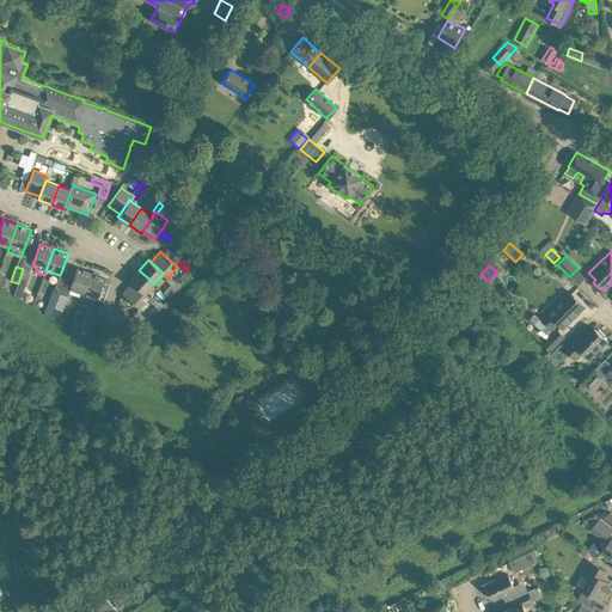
[(69,288),(83,294),(91,273),(77,268),(69,288)]
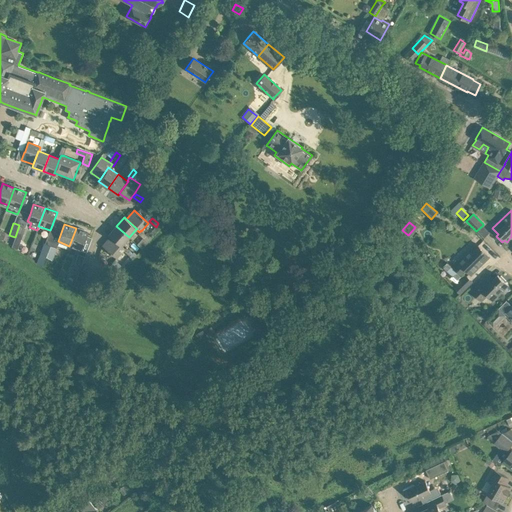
[(18,231),(12,247),(18,249),(22,238),(23,233),(24,234),(26,227),(20,225),(18,231)]
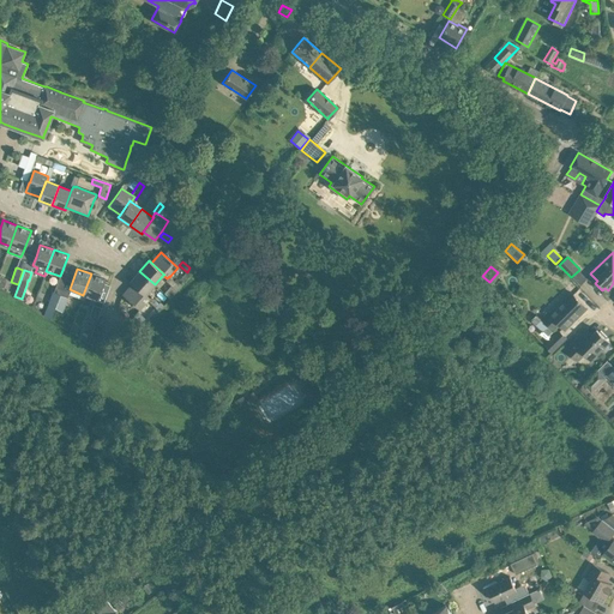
[(139,271),(130,282),(132,283),(145,295),(145,294),(155,284),(139,271)]
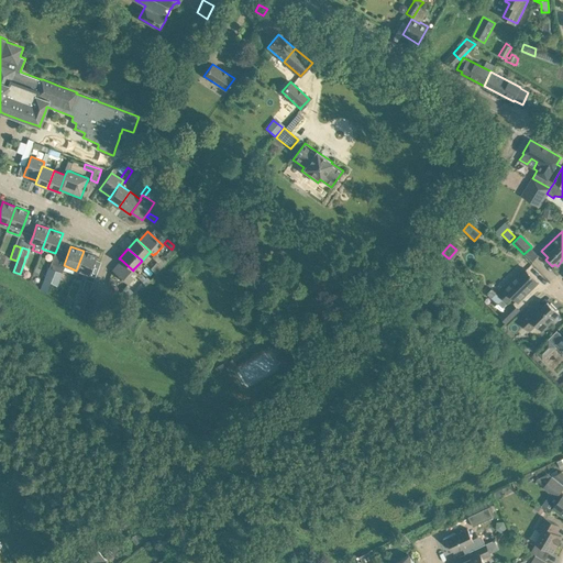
[(84,251),(76,271),(74,277),(81,280),(84,273),(95,277),(99,264),(100,262),(95,260),(97,256),(91,254),(92,252),(86,250),(85,252),(84,251)]
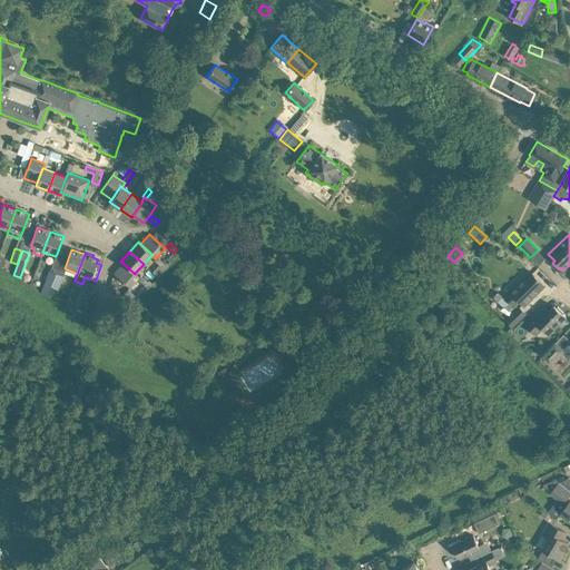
[(158,265),(153,272),(157,276),(158,277),(167,266),(164,263),(157,257),(157,256),(155,258),(154,261),(158,265)]
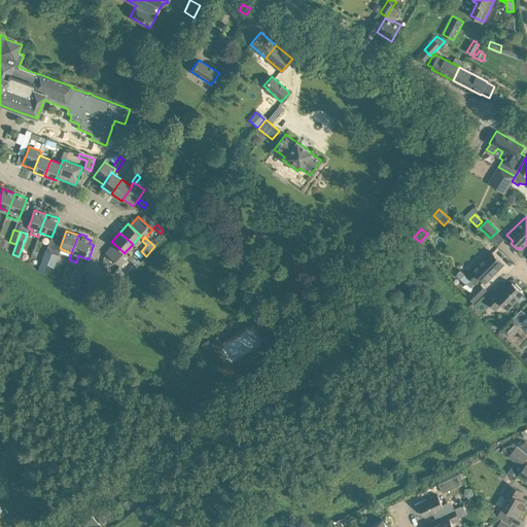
[(56,242),(50,240),(46,251),(45,250),(43,256),(41,262),(47,265),(51,252),(56,242)]
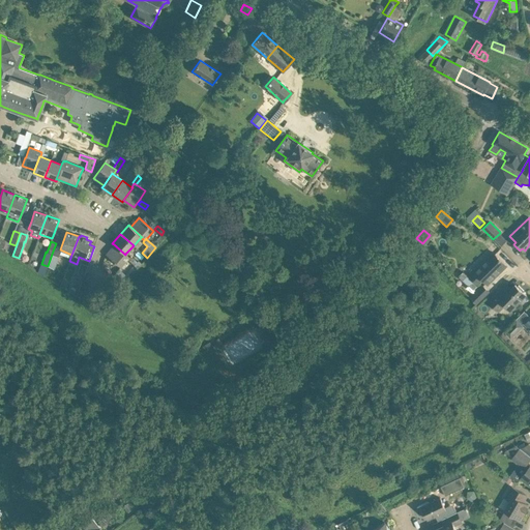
[(114,244),(106,254),(120,267),(127,260),(127,259),(129,257),(125,254),(125,255),(114,244)]
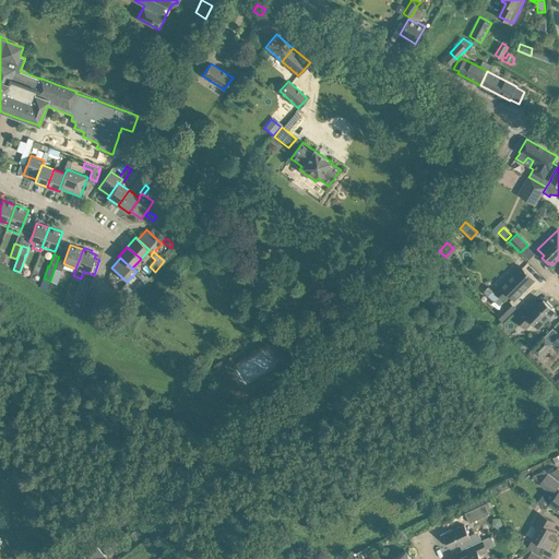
[(61,271),(55,268),(50,281),(57,284),(59,277),(61,271)]
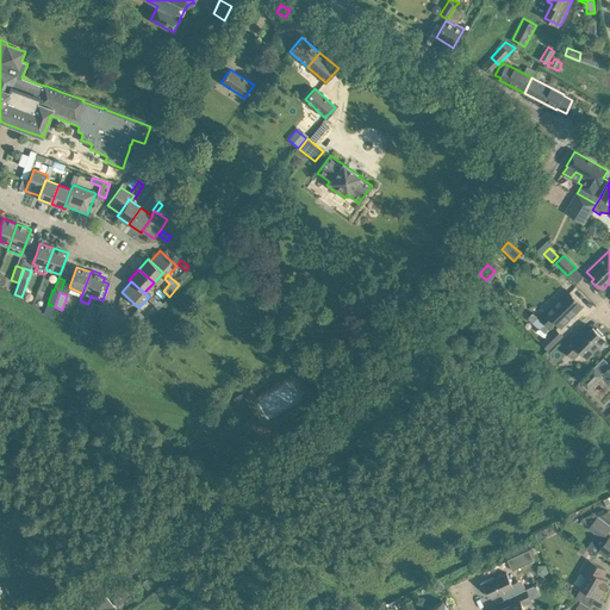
[(584,306),(576,298),(570,292),(548,313),(546,311),(540,317),(549,328),(555,322),(561,328),(584,306)]
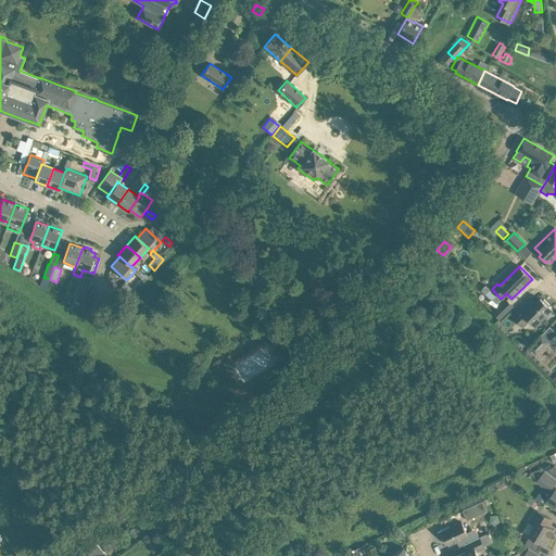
[(136,269),(134,272),(140,278),(143,281),(148,276),(144,273),(143,275),(137,268),(136,269)]
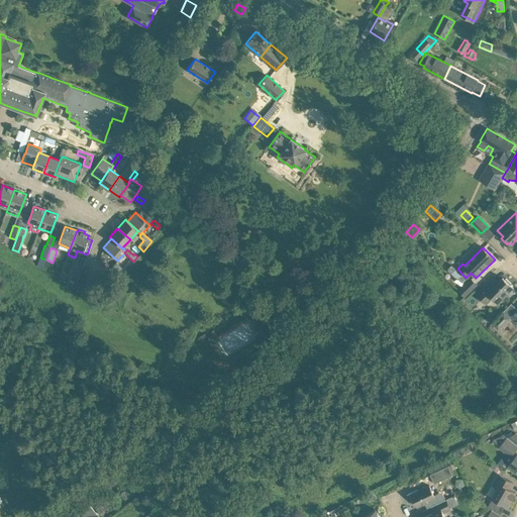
[(119,272),(122,268),(115,263),(113,266),(119,272)]
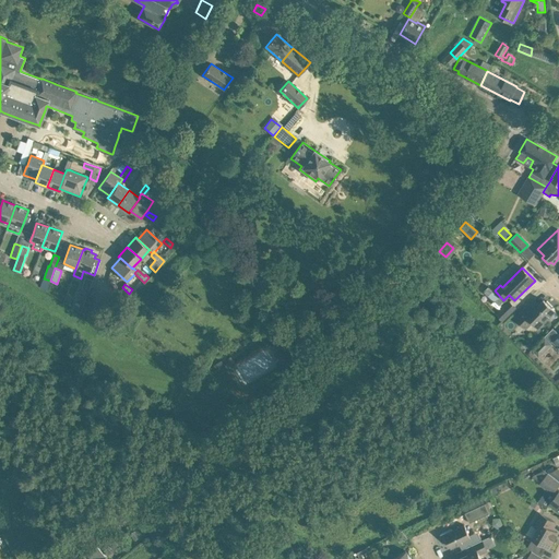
[(503,302),(488,286),(484,292),(499,307),(503,302)]
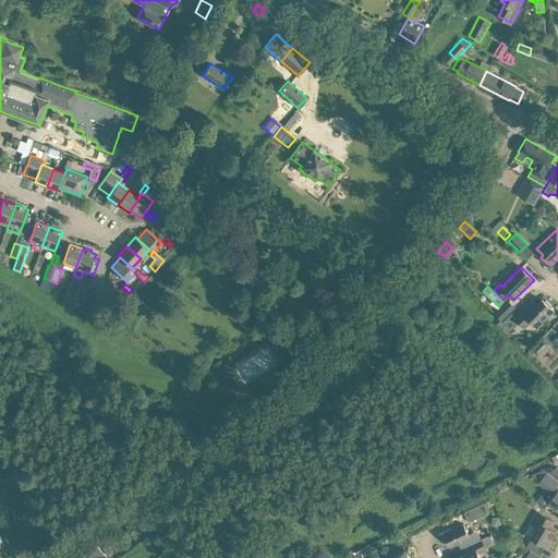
[(86,296),(88,290),(82,287),(80,293),(77,300),(84,302),(86,296)]
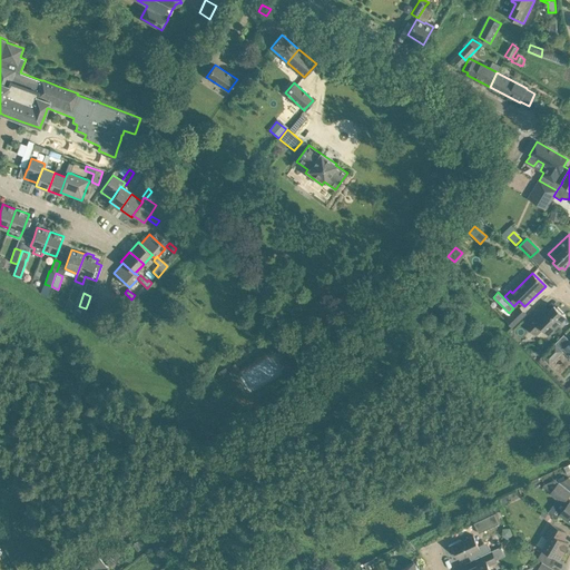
[(566,317),(562,314),(563,313),(558,306),(557,307),(554,306),(550,310),(546,305),(526,324),(537,335),(543,328),(549,334),(566,317)]
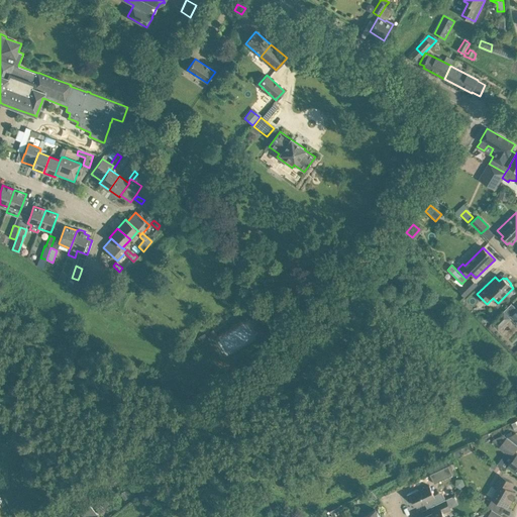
[(477,285),(471,279),(458,291),(464,297),(477,285)]
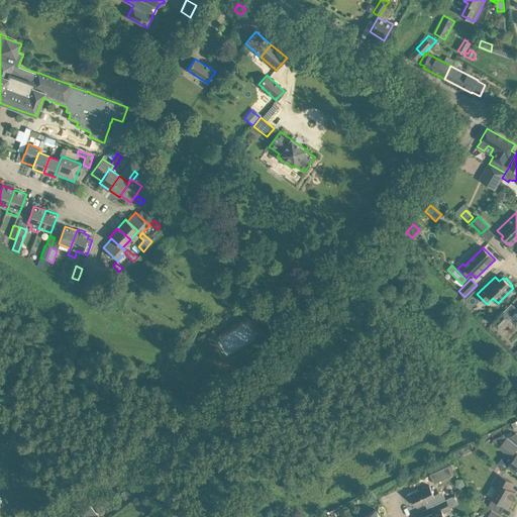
[(504,312),(493,324),(498,329),(510,318),(504,312)]
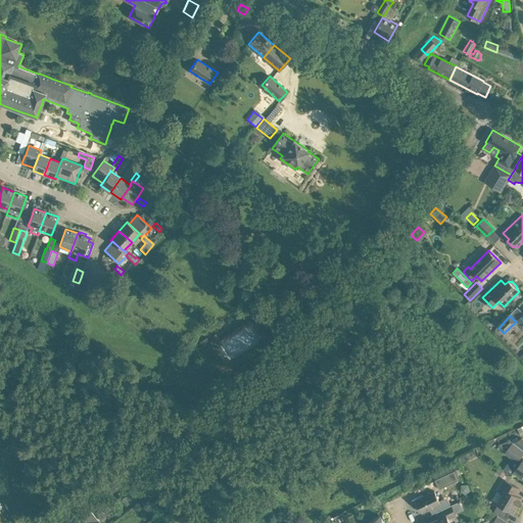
[(255,331),(262,342),(268,338),(262,328),(255,331)]
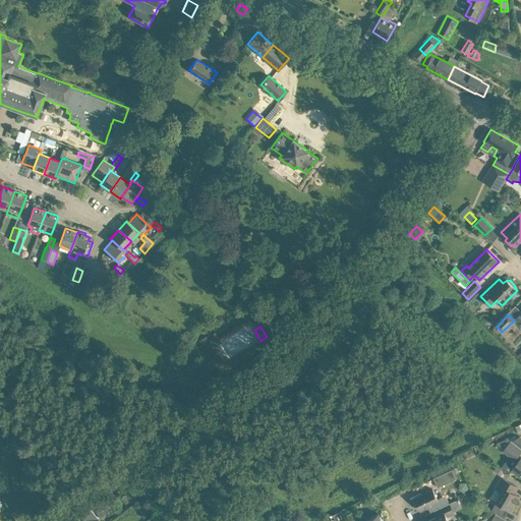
[(511,441),(520,448),(520,437),(519,436),(511,441)]
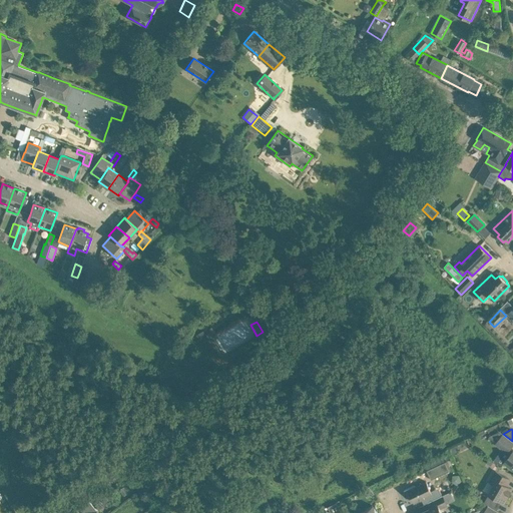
[(512,444),(512,441),(503,434),(500,431),(490,436),(497,441),(495,444),(507,453),(510,455),(504,462),(512,469),(512,450),(510,448),(512,444)]
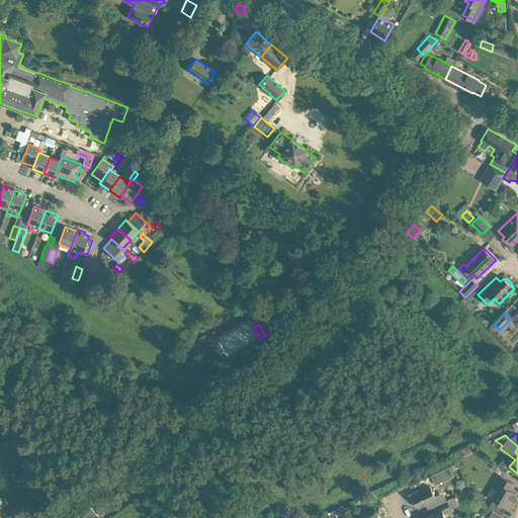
[(453,476),(449,466),(431,476),(435,485),(453,476)]
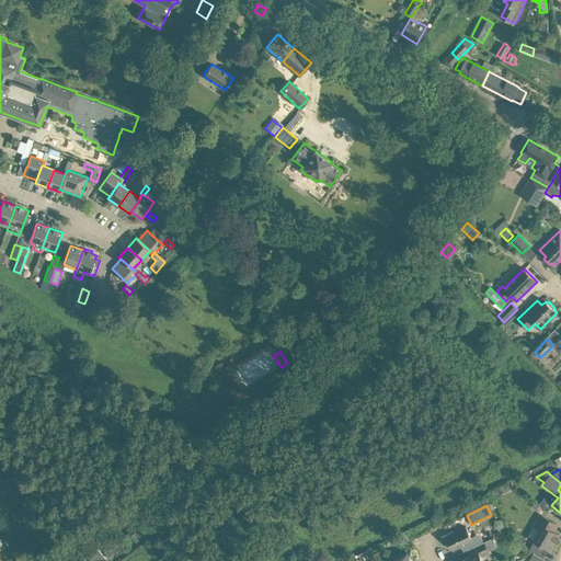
[(558,524),(548,518),(541,515),(535,526),(540,529),(535,540),(550,550),(556,541),(557,541),(559,537),(559,536),(560,535),(553,531),(558,524)]
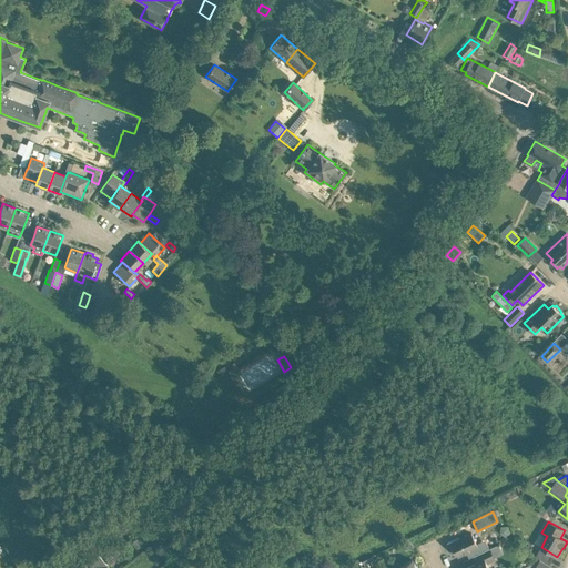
[(508,526),(501,526),(500,534),(506,537),(511,533),(508,526)]
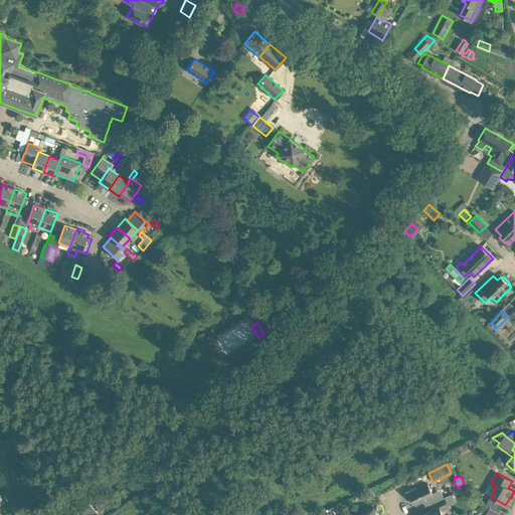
[(415,505),(424,500),(434,496),(427,484),(409,492),(410,494),(408,495),(410,499),(412,499),(415,505)]
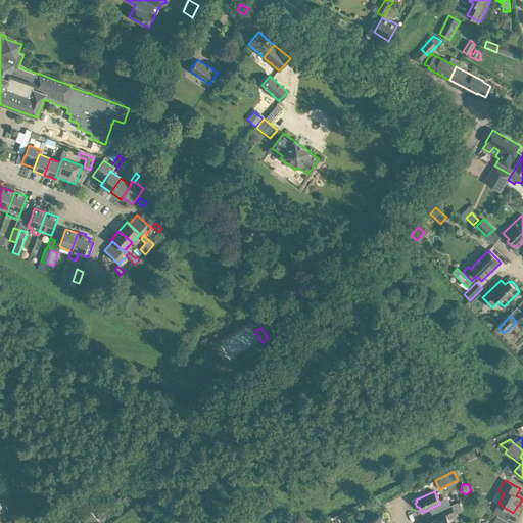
[(449,522),(447,519),(456,515),(450,506),(436,512),(438,518),(427,522),(449,522)]
